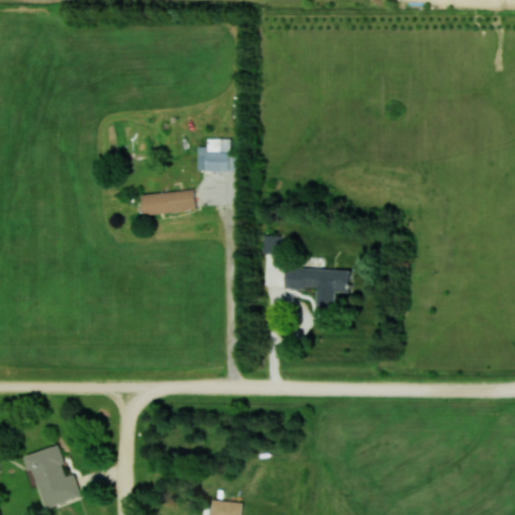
[(229,140),(207,140),(207,147),(198,147),(197,172),(229,172),(229,140)]
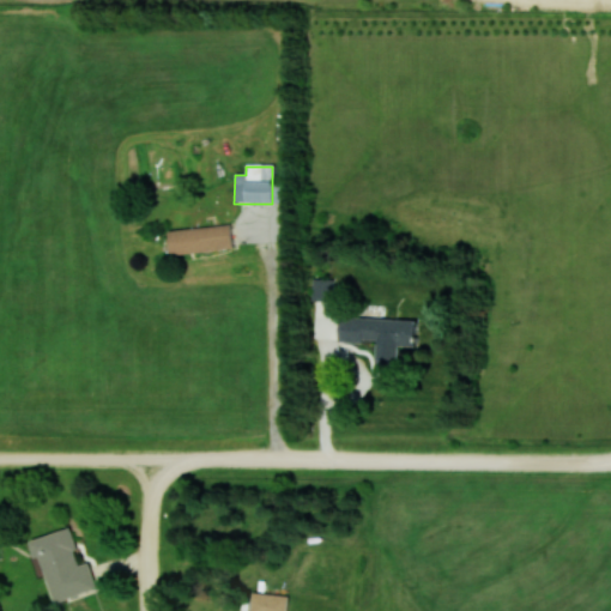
[(170,256),(231,249),(229,225),(168,233),(170,256)]
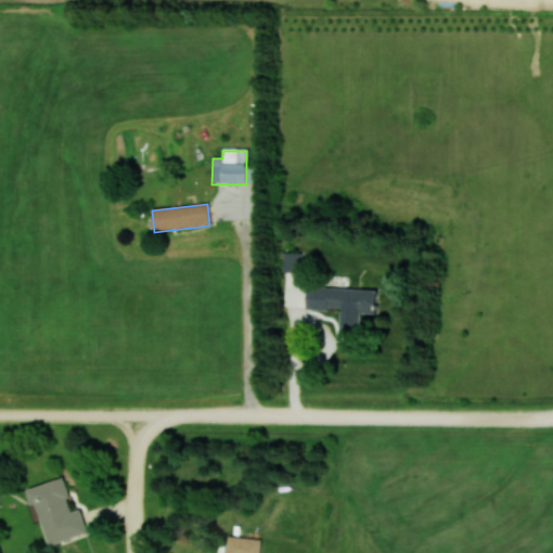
[(299,274),(299,254),(281,253),(281,273),(299,274)]
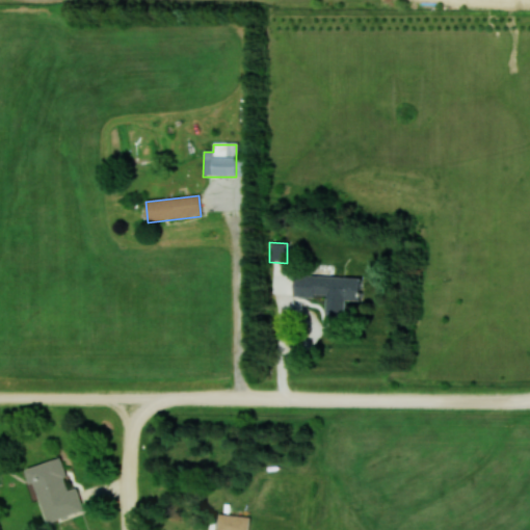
[(360,302),(361,279),(293,276),(292,297),(325,298),(324,317),(345,318),(345,301),(360,302)]
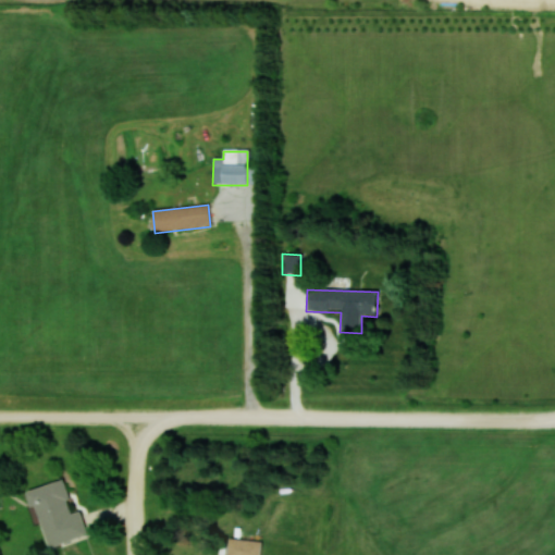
[(29,491),(47,549),(87,535),(79,512),(72,514),(62,481),(29,491)]
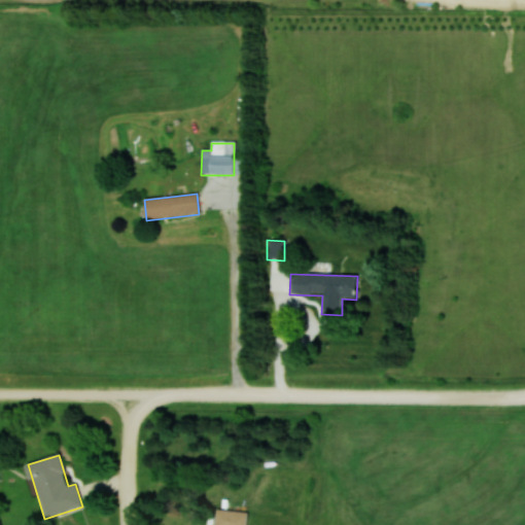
[(245,524),(246,513),(214,511),(213,524),(245,524)]
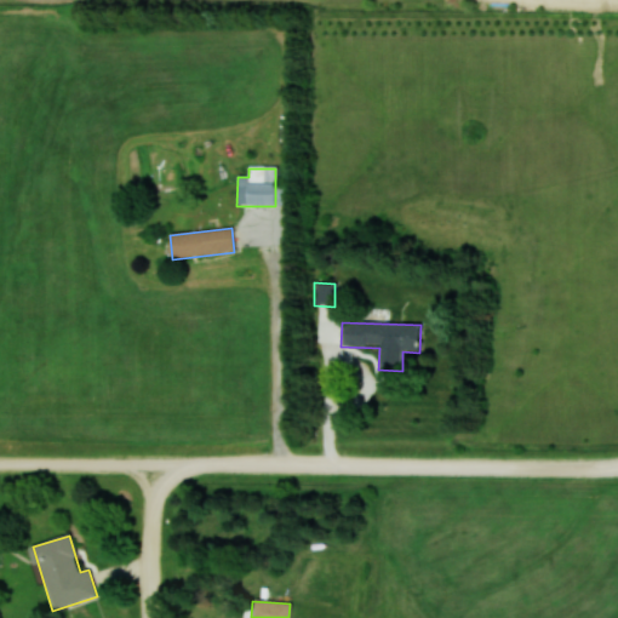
All buildings are outlined.
